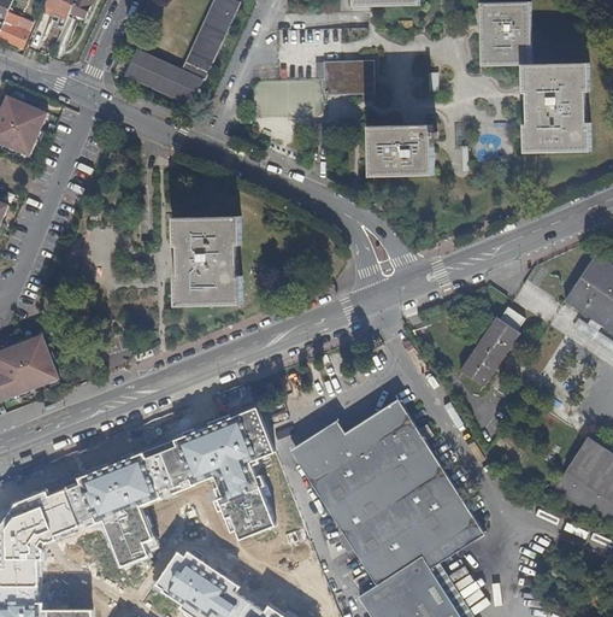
[(41,0),(37,11),(48,16),(48,13),(51,10),(63,16),(65,12),(70,0),(41,0)]
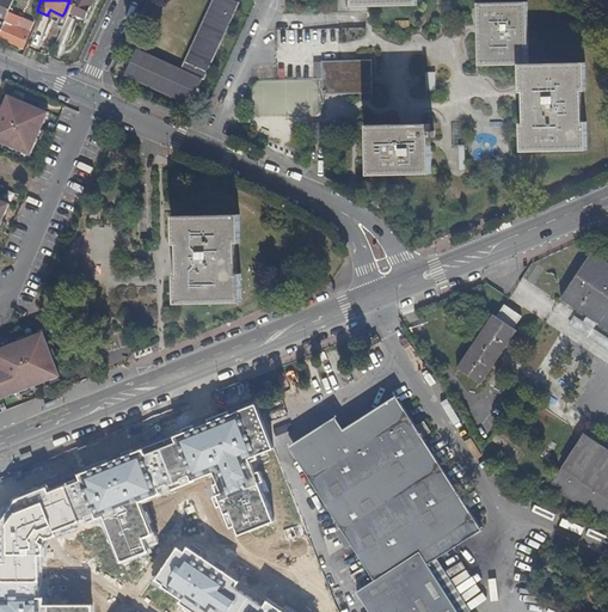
[(69,0),(65,12),(80,19),(88,0),(69,0)]
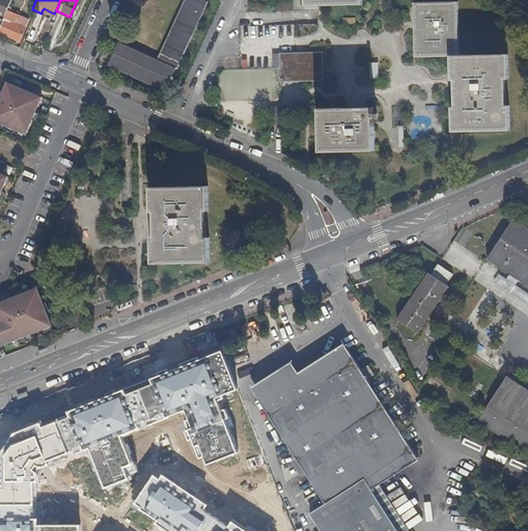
[(184,0),(158,57),(119,39),(108,64),(165,90),(170,78),(172,79),(173,75),(172,75),(202,8),(185,0),(184,0)]
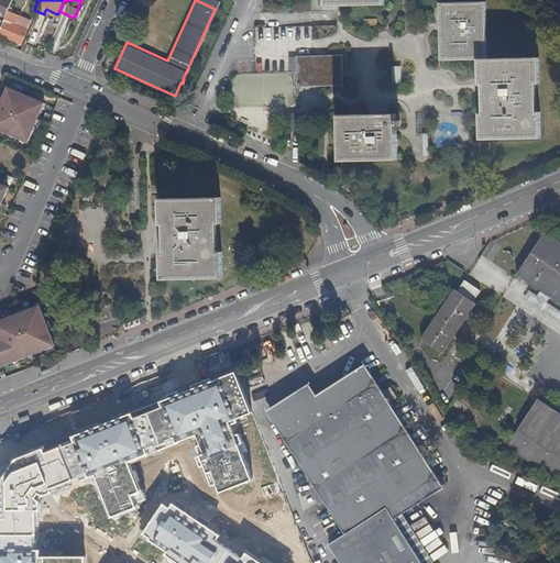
[(486,1),(440,2),(441,59),(479,57),(479,83),(482,83),(483,111),(480,112),(480,139),(541,138),(540,111),(538,111),(537,83),(540,83),(539,56),(489,57),(486,1)]
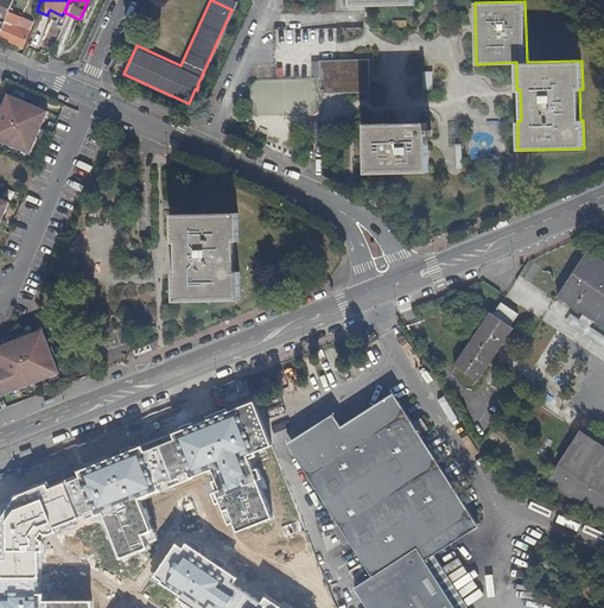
[(0,40),(20,50),(27,33),(11,26),(14,17),(10,14),(11,10),(6,8),(0,20),(0,40)]
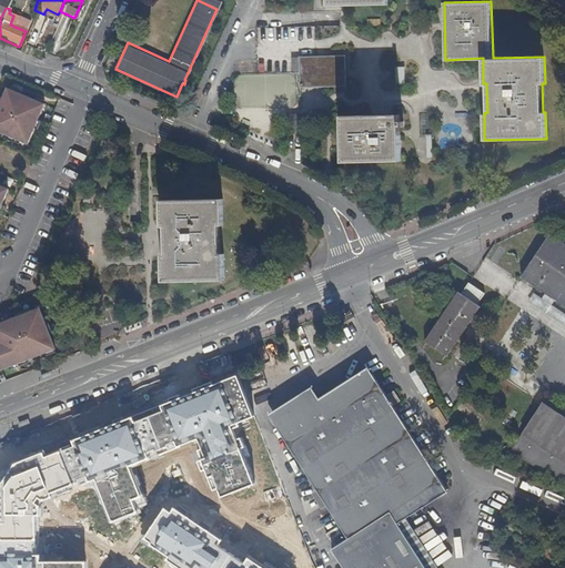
[(340,56),(285,57),(286,72),(294,72),(294,88),(341,87),(340,56)]
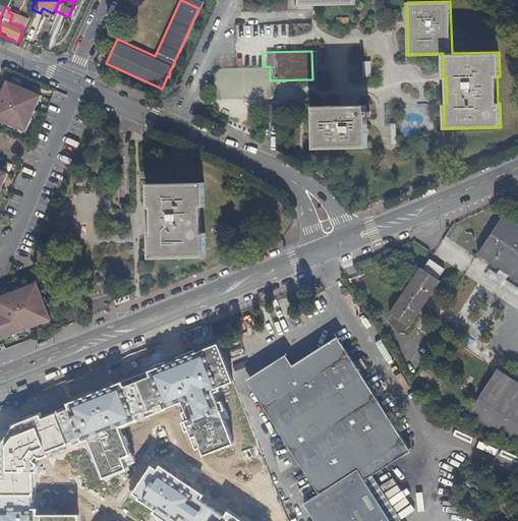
[(0,122),(20,132),(36,95),(2,81),(0,87),(0,122)]
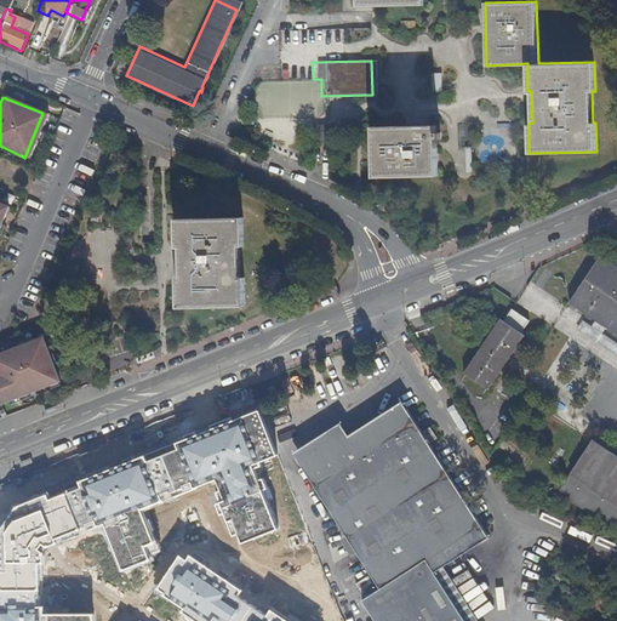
[(308,124),(308,143),(324,143),(324,123),(308,124)]
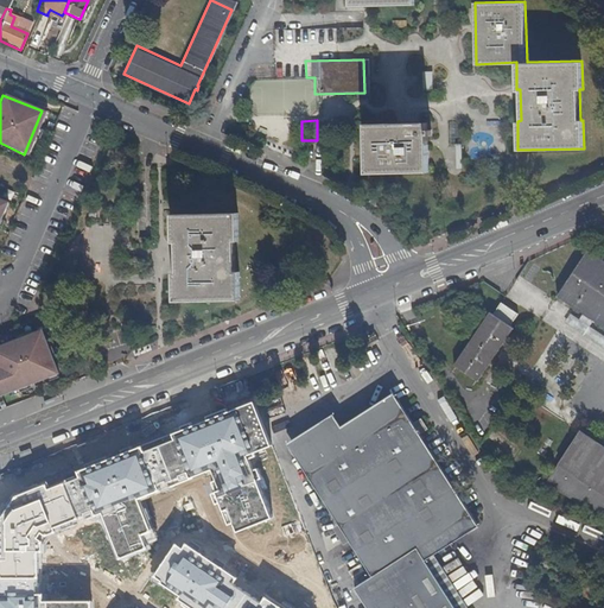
[(428,120),(367,122),(368,170),(430,168),(430,134),(433,134),(433,127),(428,127),(428,120)]
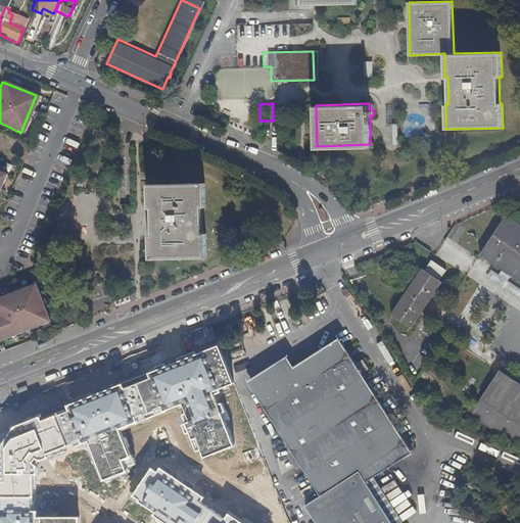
[(205,181),(150,184),(150,206),(152,206),(154,234),(150,234),(151,257),(208,255),(207,232),(205,232),(203,205),(206,205),(205,181)]
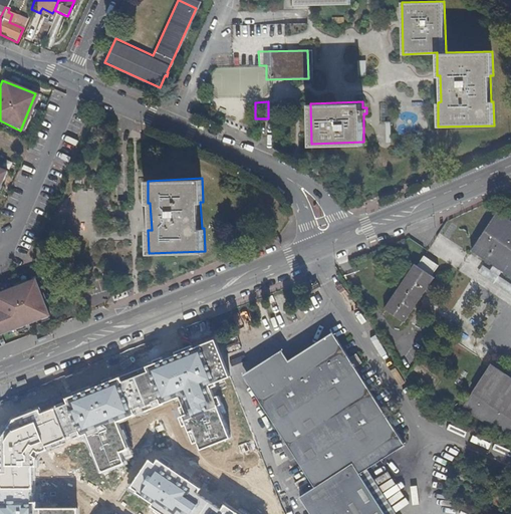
[(510,224),(496,214),(495,213),(496,212),(494,211),(467,251),(469,252),(470,250),(510,277),(510,224)]
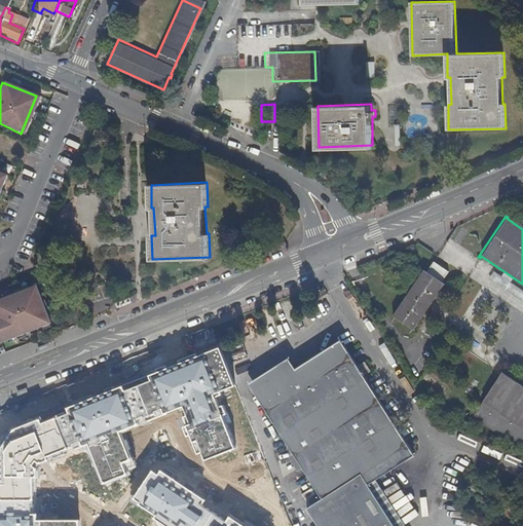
[(113,227),(99,227),(100,235),(113,235),(113,227)]
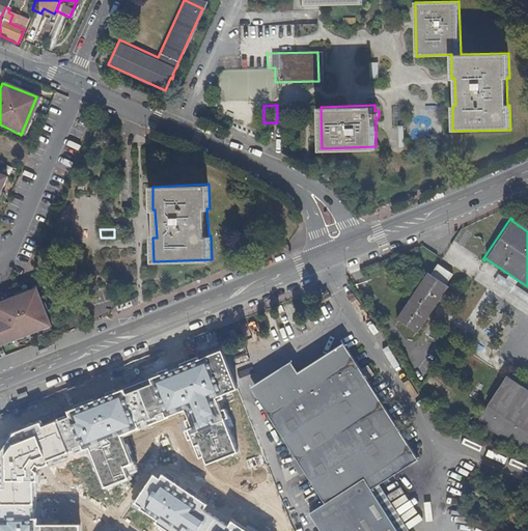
[(425,273),(394,319),(415,333),(446,286),(425,273)]
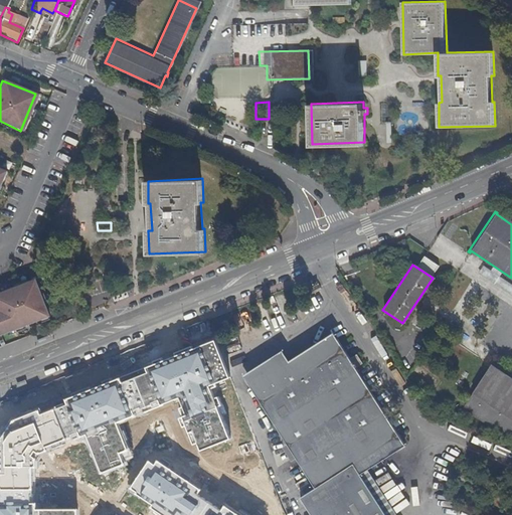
[(480,266),(476,273),(488,280),(494,271),(489,268),(487,271),(480,266)]
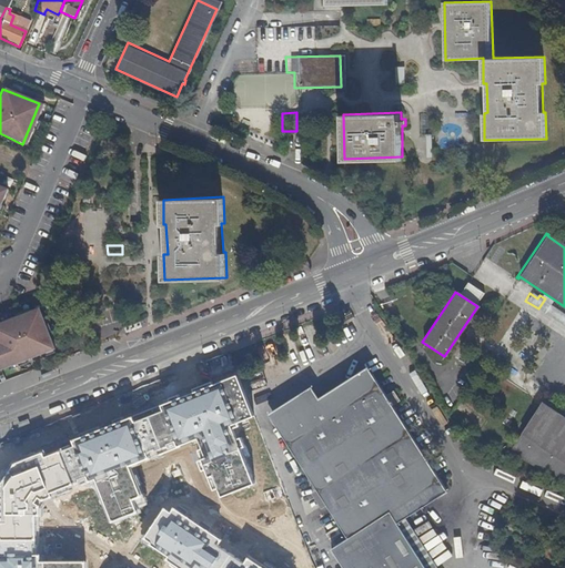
[(0,369),(53,350),(38,308),(0,324),(0,343),(1,343),(3,351),(0,352),(0,369)]
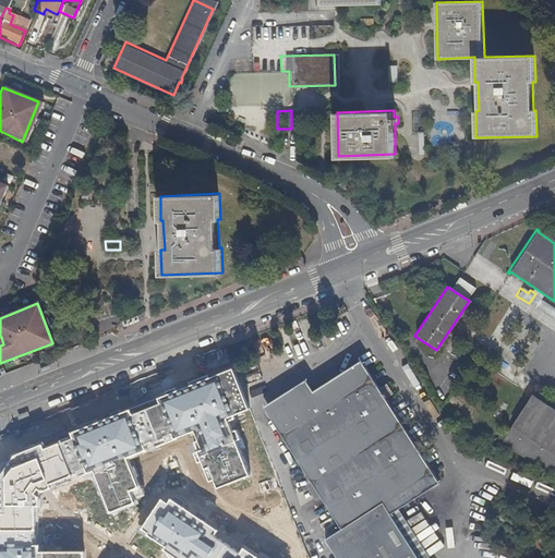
[(435,483),(357,362),(309,392),(305,388),(264,415),(306,481),(300,485),(310,500),(316,497),(337,530),(321,540),(332,557),(413,557),(386,514),(394,510),(435,483)]
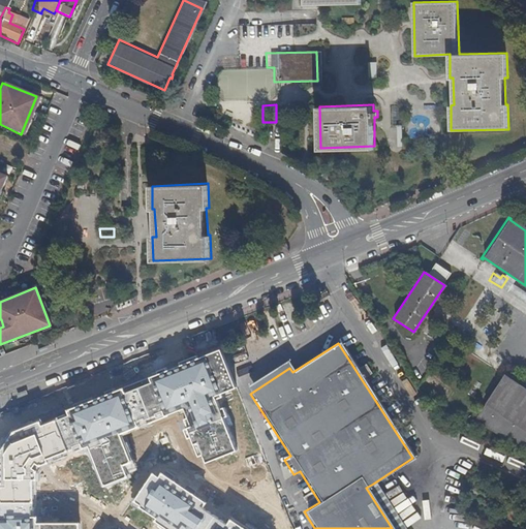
[(35,479),(35,471),(31,468),(34,463),(39,465),(47,462),(45,459),(71,448),(72,452),(87,445),(103,487),(126,477),(121,465),(129,462),(118,433),(182,408),(189,427),(186,428),(193,444),(196,442),(205,463),(235,452),(213,396),(234,387),(218,349),(65,409),(67,415),(40,426),(38,421),(12,431),(0,449),(0,503),(0,517),(0,528),(76,528),(78,522),(35,522),(35,516),(30,516),(30,507),(32,507),(32,479),(35,479)]
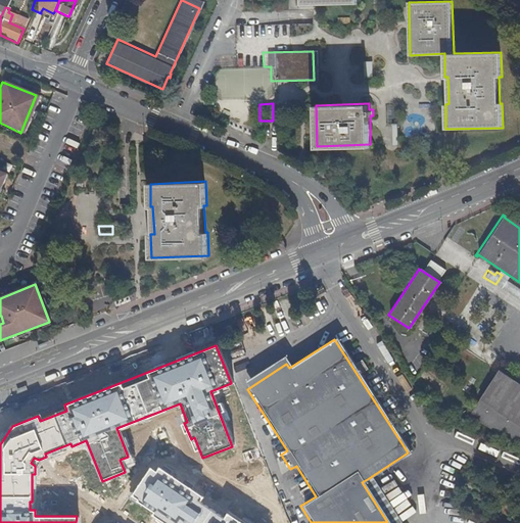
[(247,389),(286,364),(283,359),(244,384),(247,389)]
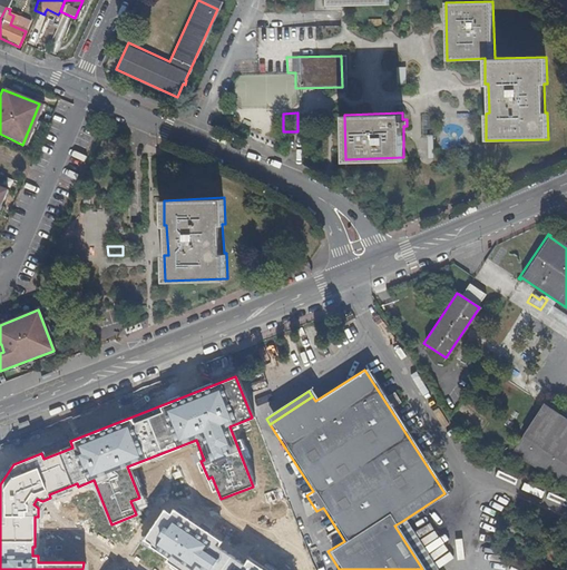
[(566,474),(566,421),(543,405),(511,451),(560,484),(566,474)]
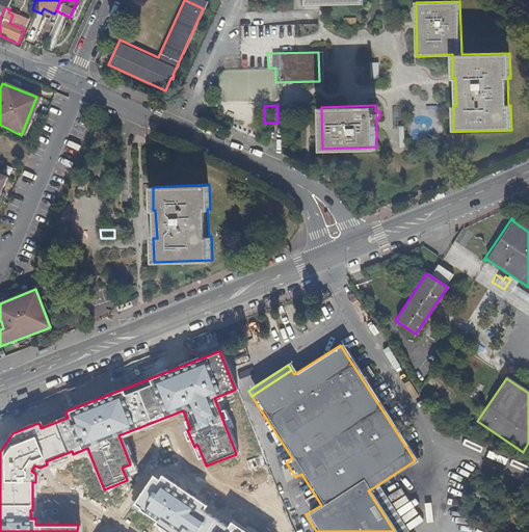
[(246,531),(230,522),(228,526),(203,510),(207,505),(161,475),(158,479),(152,475),(132,505),(156,521),(154,525),(165,531),(246,531)]
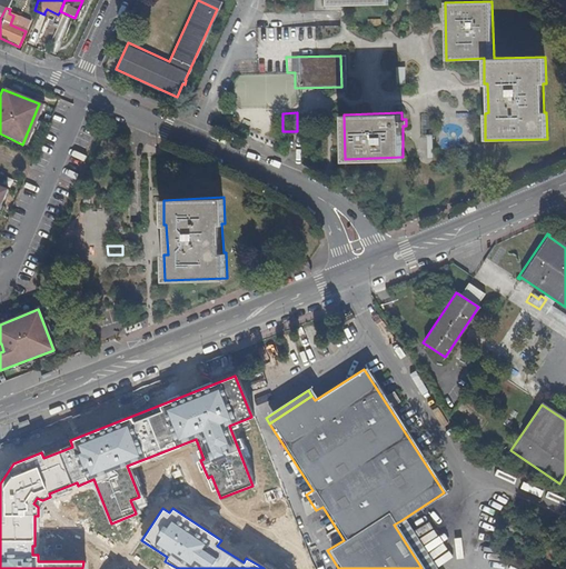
[(394,525),(421,568),(433,568),(401,520),(394,525)]
